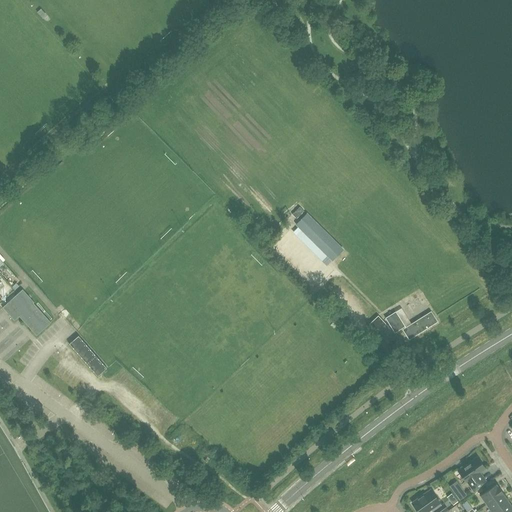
[(300,207),(292,214),(297,218),(304,211),(300,207)]
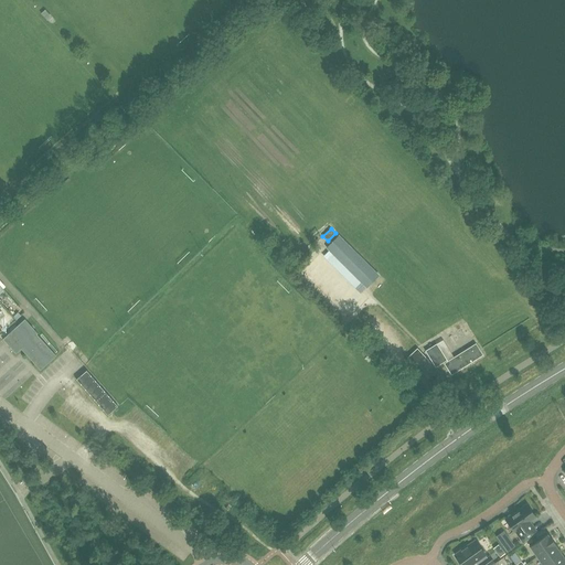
[(339,236),(327,247),(329,249),(362,283),(366,287),(379,275),(339,236)]
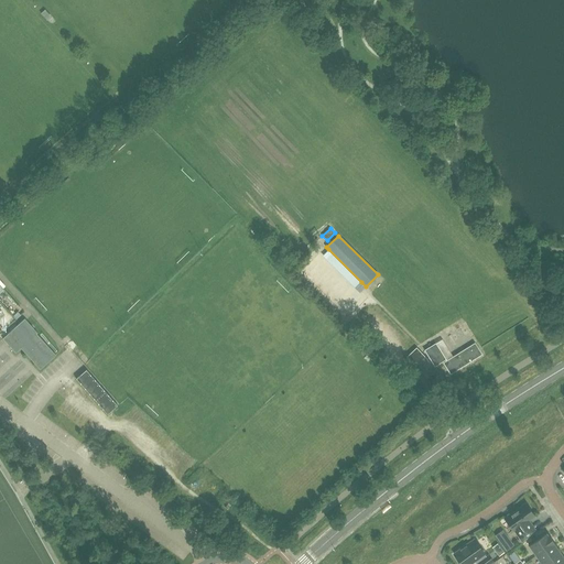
[(24,318),(2,338),(15,353),(21,348),(41,369),(56,355),(36,334),(38,333),(24,318)]
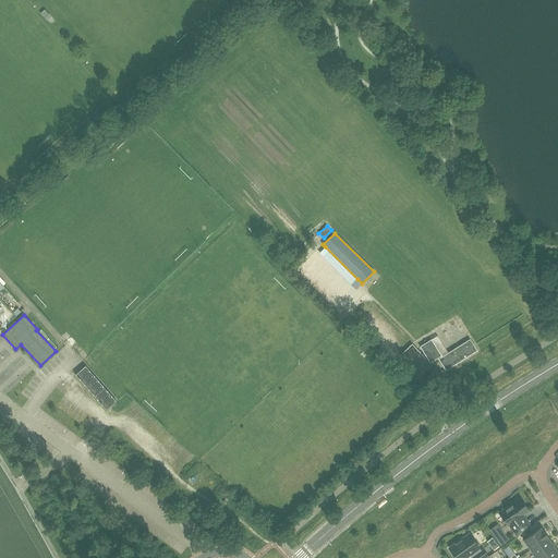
[(439,336),(434,339),(444,355),(449,351),(439,336)]
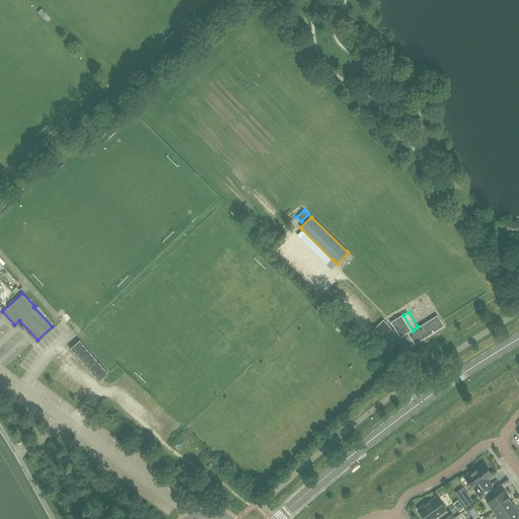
[(391,321),(400,337),(411,330),(401,315),(391,321)]
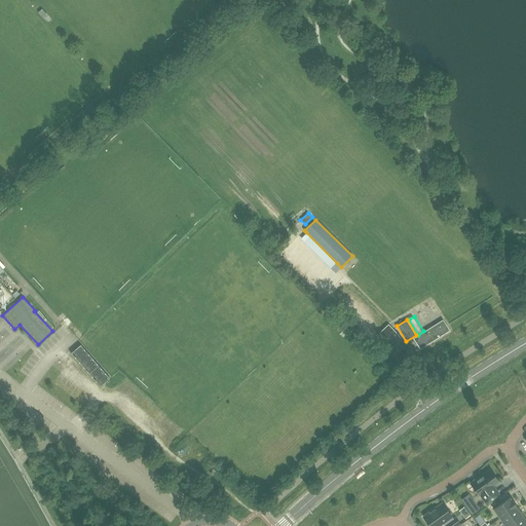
[(442,321),(412,339),(419,349),(449,331),(442,321)]
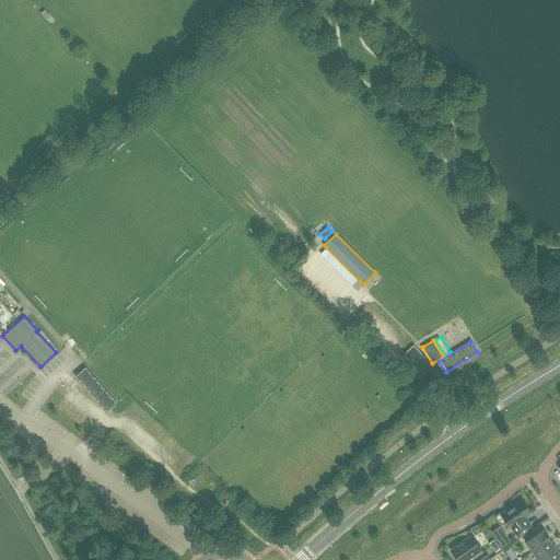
[(419,350),(413,345),(404,354),(409,360),(419,350)]
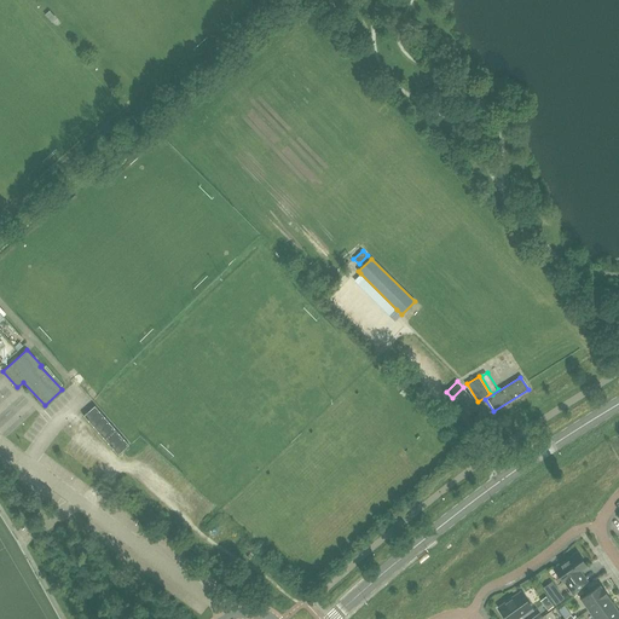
[(484,409),(467,391),(456,401),(473,418),(484,409)]
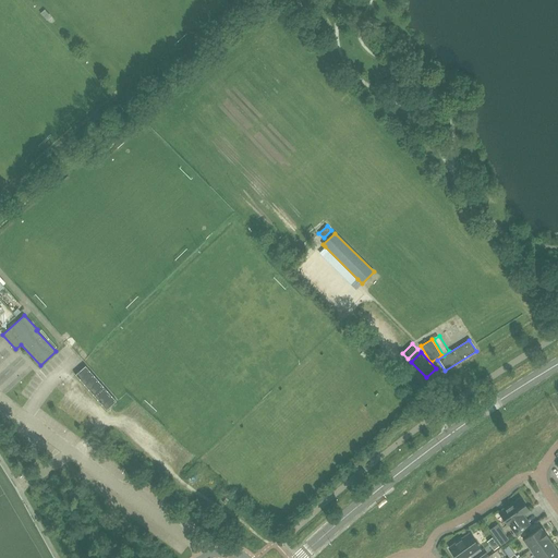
[(27,372),(31,366),(25,363),(21,368),(27,372)]
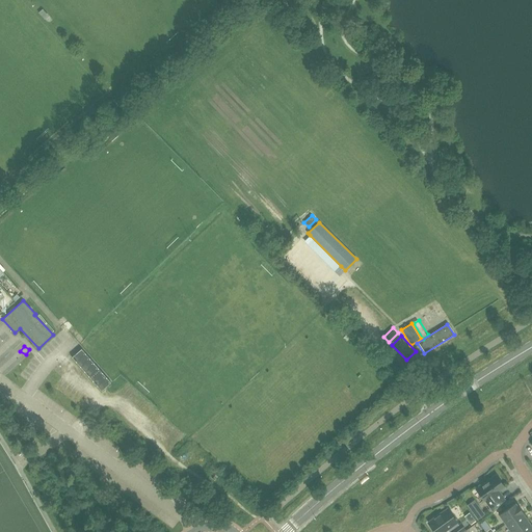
[(82,349),(73,357),(102,391),(111,382),(82,349)]
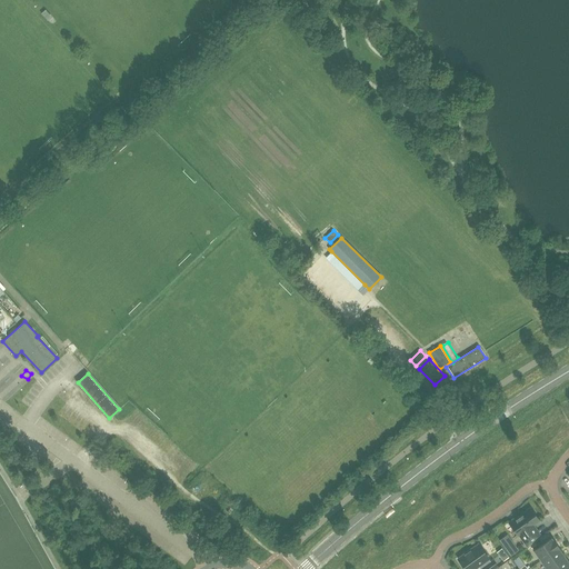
[(9,393),(2,395),(3,402),(11,401),(9,393)]
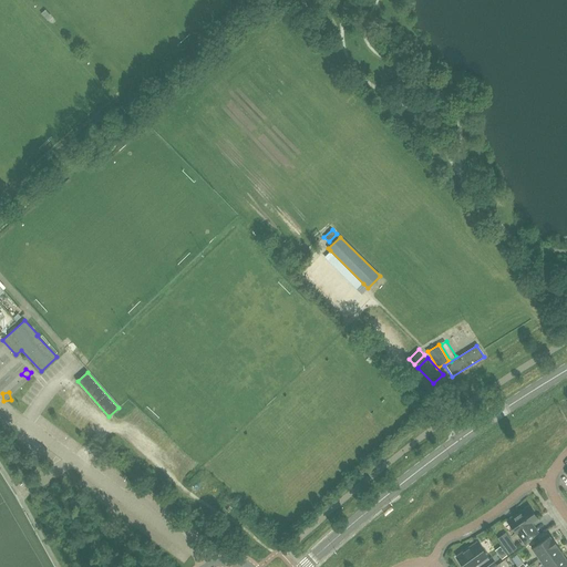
[(539,534),(532,523),(537,518),(528,506),(507,522),(516,534),(517,533),(525,544),(539,534)]
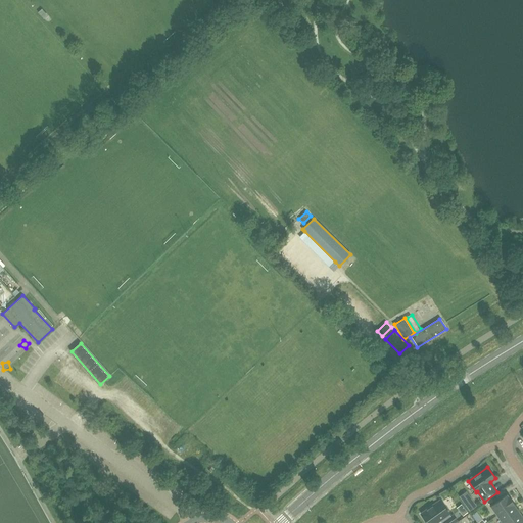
[(513,504),(513,505),(514,504),(509,496),(508,496),(506,494),(491,506),(497,515),(513,504)]
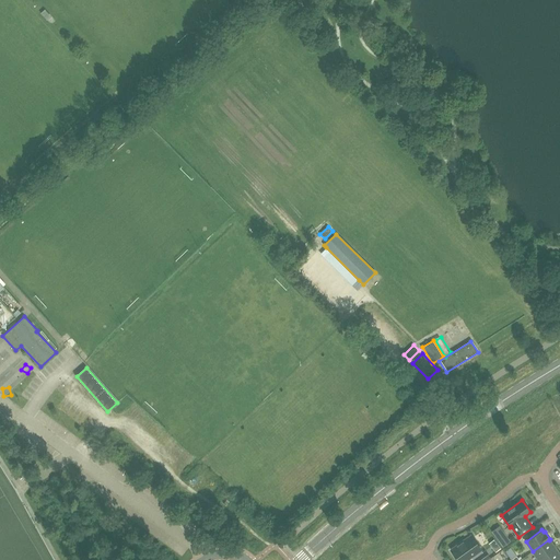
[(503,532),(496,537),(503,547),(511,541),(503,532)]
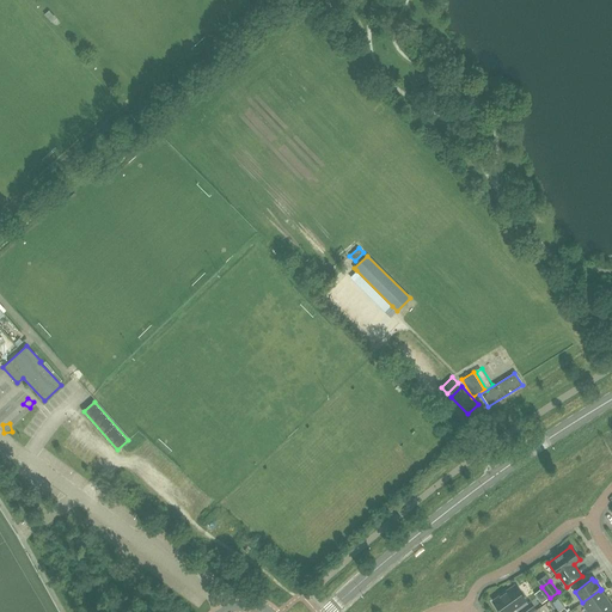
[(493,601),(499,611),(508,611),(518,606),(520,610),(516,611),(528,611),(533,609),(530,603),(527,605),(524,601),(525,600),(514,586),(493,601)]
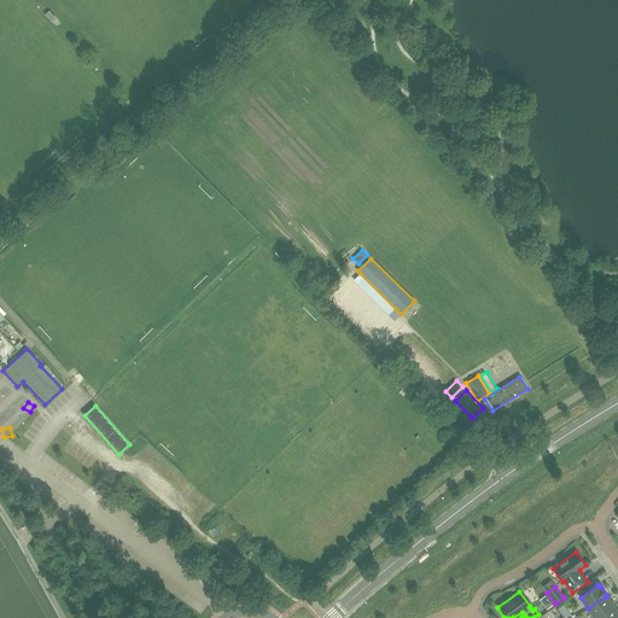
[(596,617),(613,606),(606,596),(606,595),(588,608),(595,617),(596,617)]
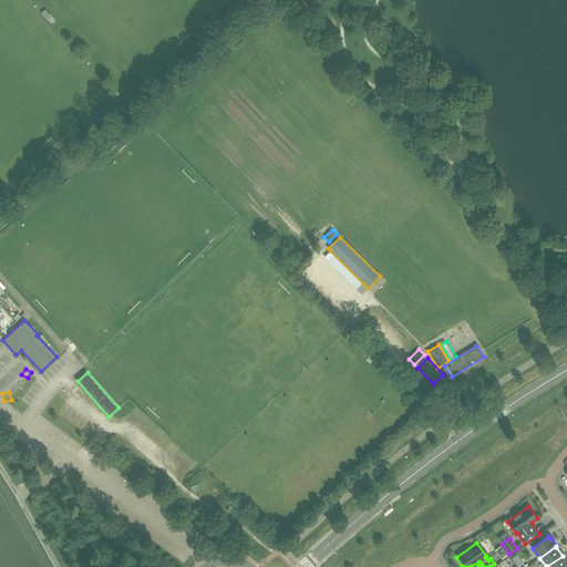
[(547,566),(566,566),(566,562),(563,556),(547,566)]
